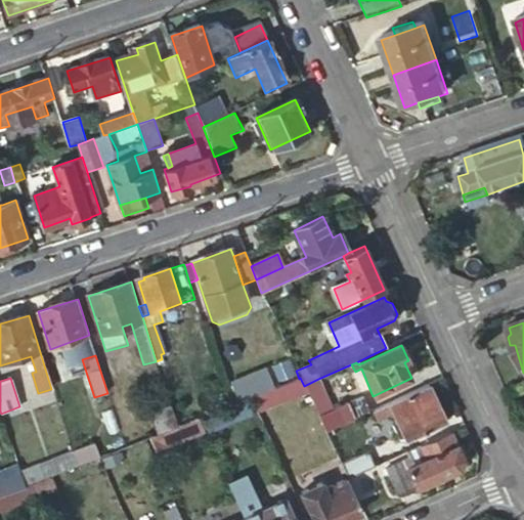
[(251,397),(257,412),(307,392),(304,386),(300,378),(299,379),(251,397)]
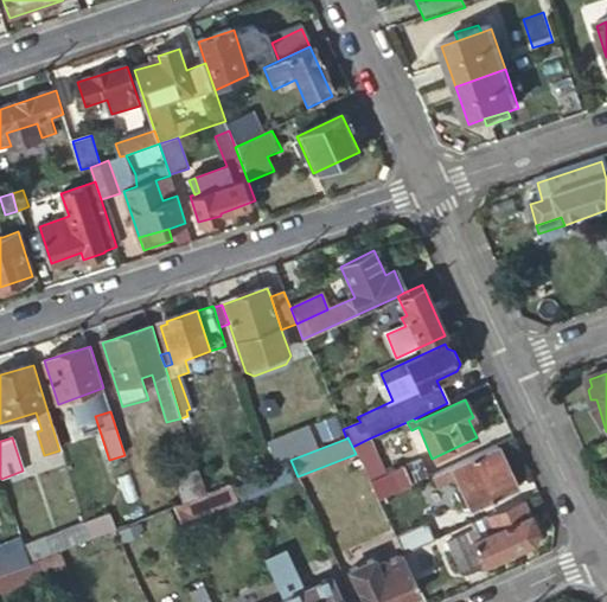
[(369,439),(352,447),(356,454),(377,500),(404,488),(411,485),(428,478),(421,460),(385,475),(369,439)]
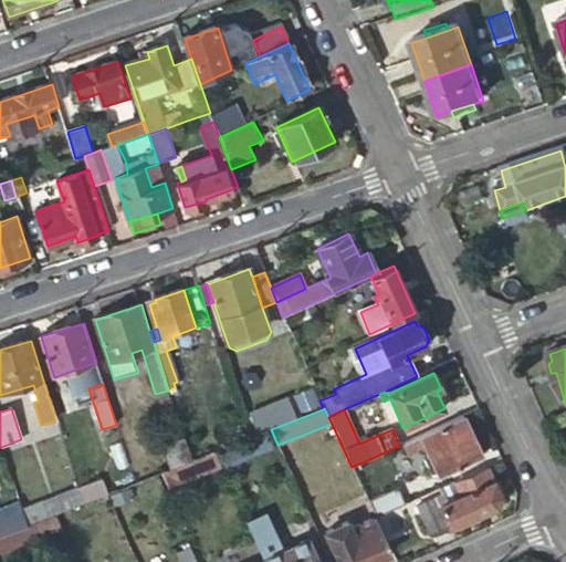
[(481,458),(462,416),(402,444),(407,453),(423,445),(439,478),(481,458)]
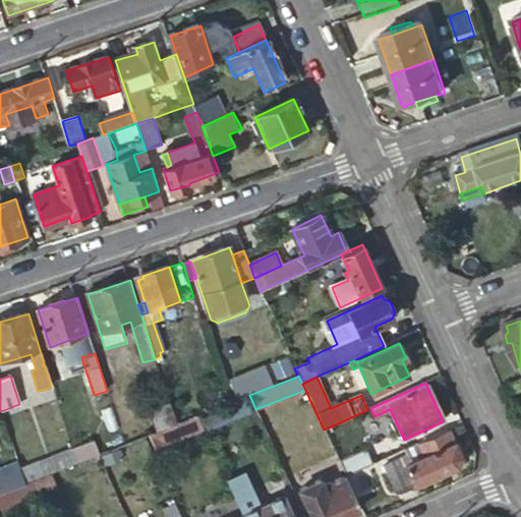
[(205,434),(249,415),(244,404),(200,422),(205,434)]
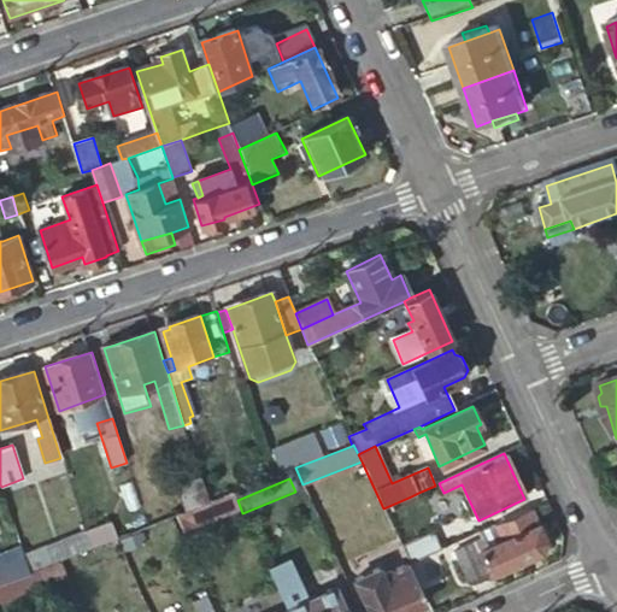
[(176,489),(184,512),(188,510),(200,505),(207,502),(201,481),(176,489)]
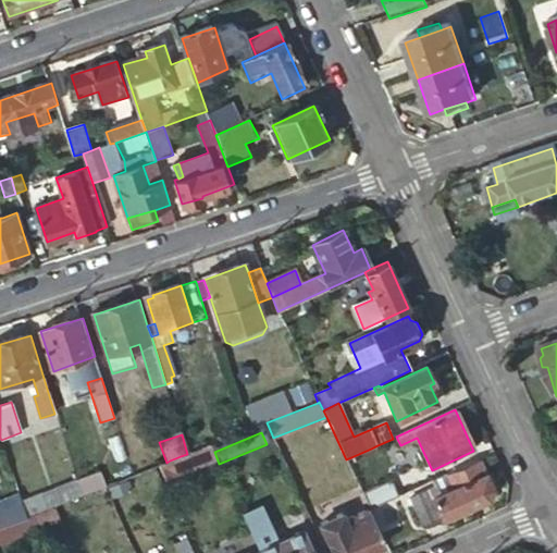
[(210,445),(187,454),(181,456),(186,470),(215,458),(210,445)]
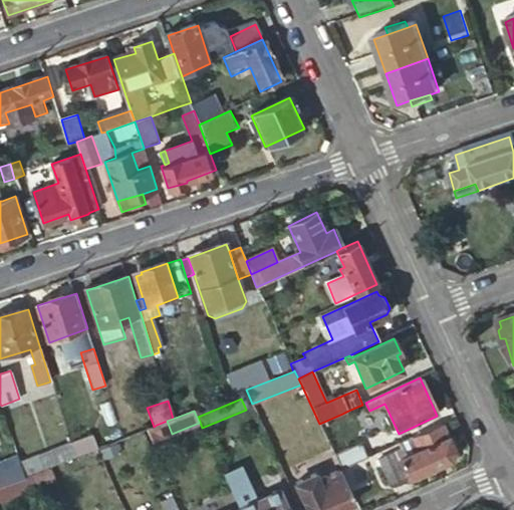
[(342,414),(319,424),(323,432),(345,422),(342,414)]
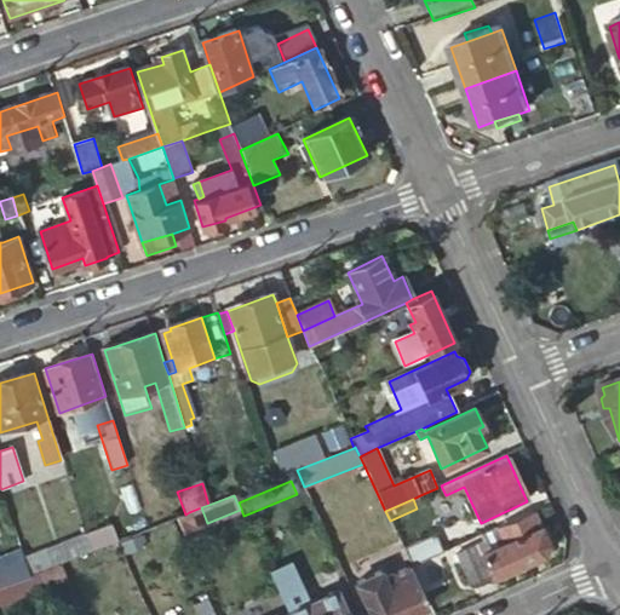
[(189,512),(196,528),(207,523),(201,507),(189,512)]
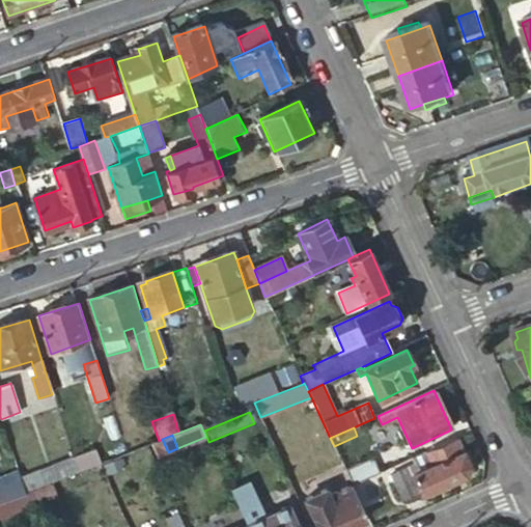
[(159,441),(152,443),(159,459),(169,453),(168,452),(162,439),(159,441)]
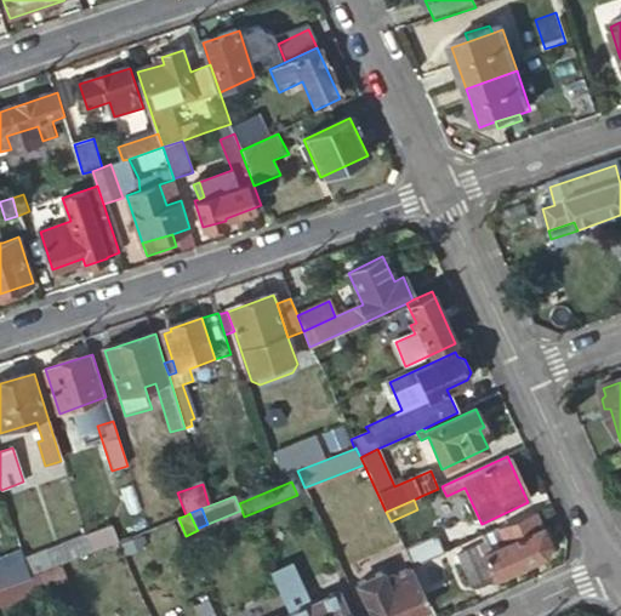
[(543,531),(535,514),(500,530),(506,546),(490,553),(488,546),(459,558),(473,589),(530,563),(534,569),(552,562),(556,545),(548,530),(543,531)]
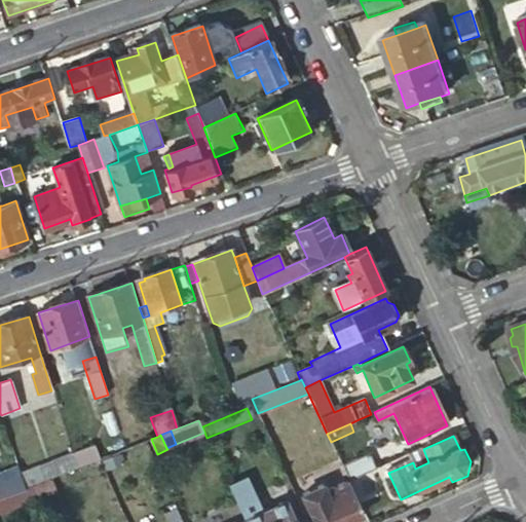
[(72,456),(76,469),(100,459),(95,448),(72,456)]
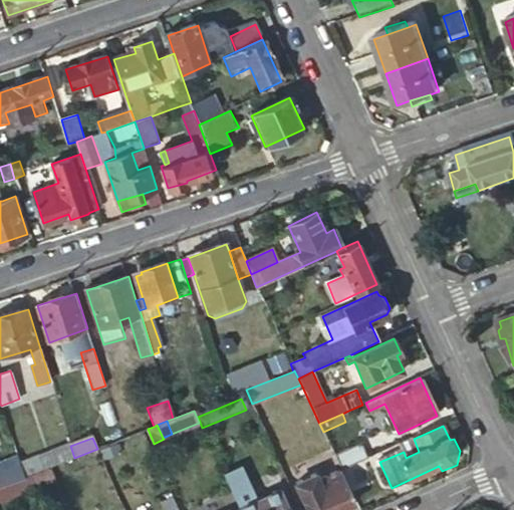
[(419,452),(414,439),(401,445),(404,452),(406,458),(419,452)]
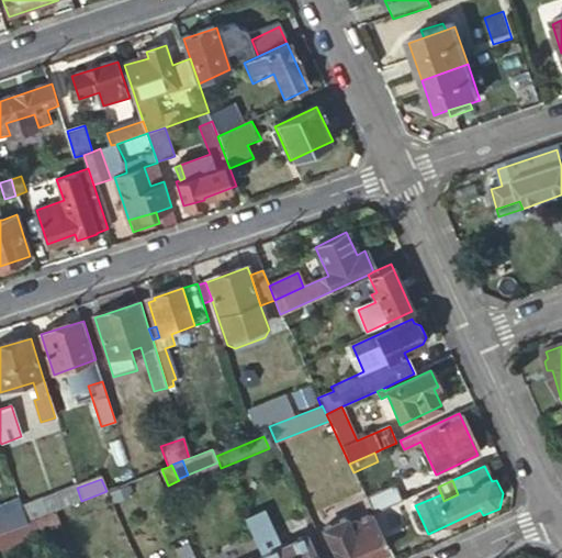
[(368,499),(375,514),(402,502),(393,486),(368,499)]
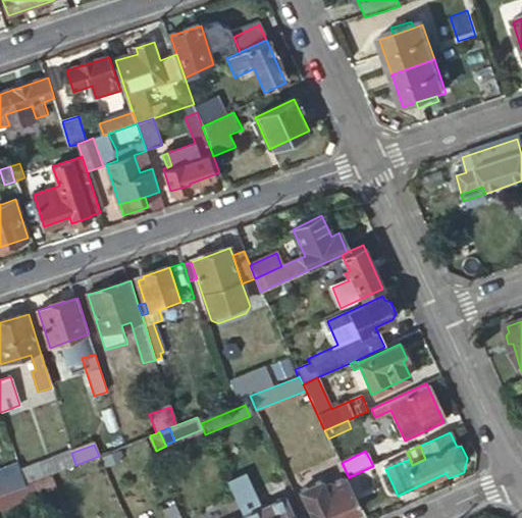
[(68,467),(75,465),(71,453),(37,465),(41,478),(50,475),(68,467)]
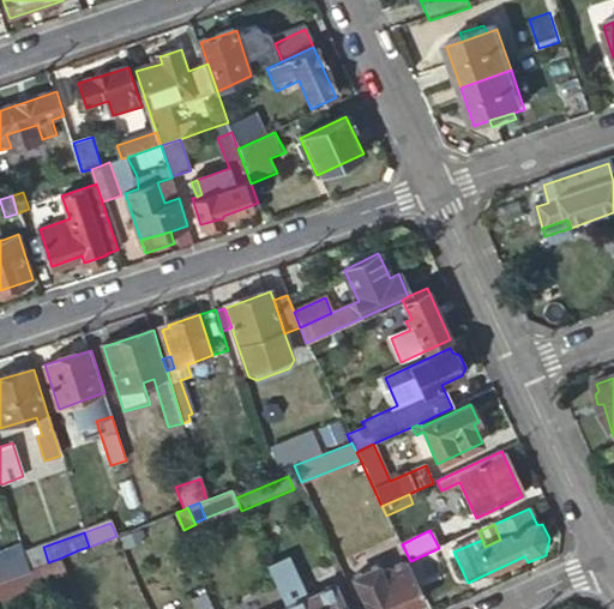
[(116,536),(89,547),(92,556),(110,550),(119,567),(128,562),(116,536)]
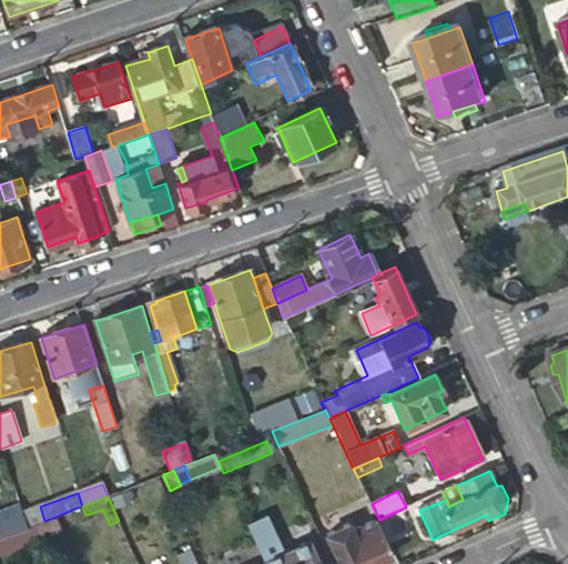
[(0,537),(3,537),(26,529),(21,513),(19,506),(0,513),(0,537)]
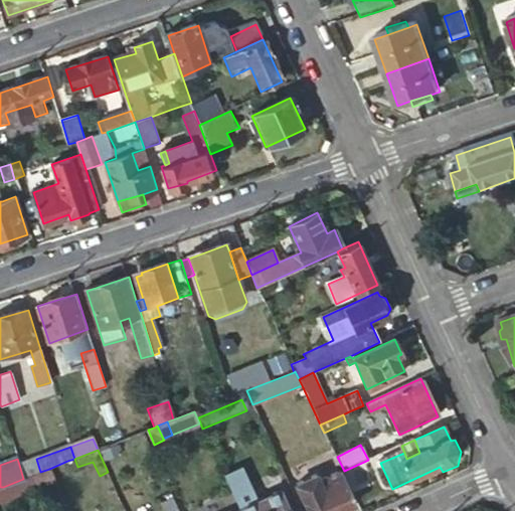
[(19,465),(23,479),(40,472),(36,459),(19,465)]
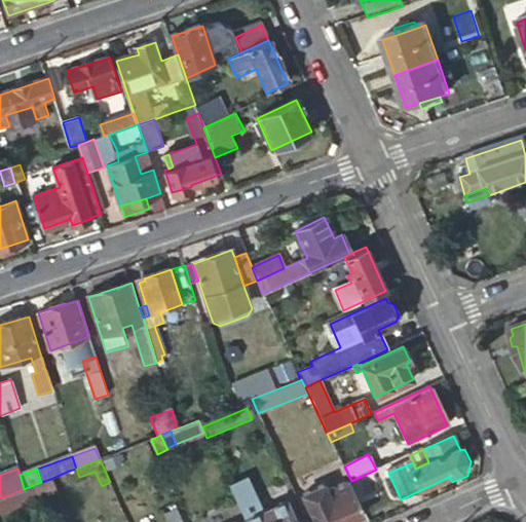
[(72,478),(69,471),(50,479),(55,490),(69,485),(67,481),(72,478)]
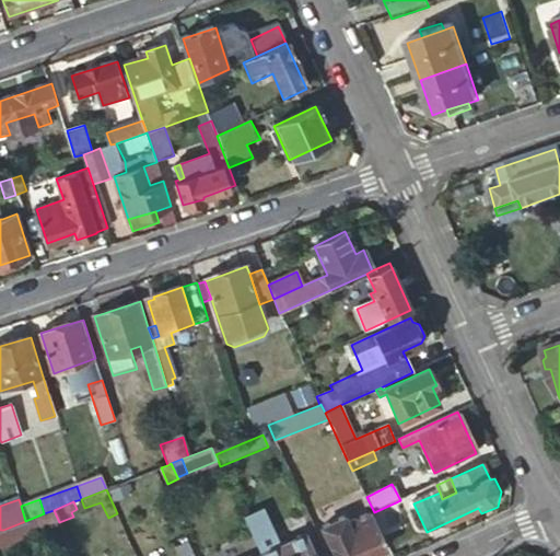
[(345,518),(323,528),(335,555),(370,555),(385,548),(370,516),(348,525),(345,518)]
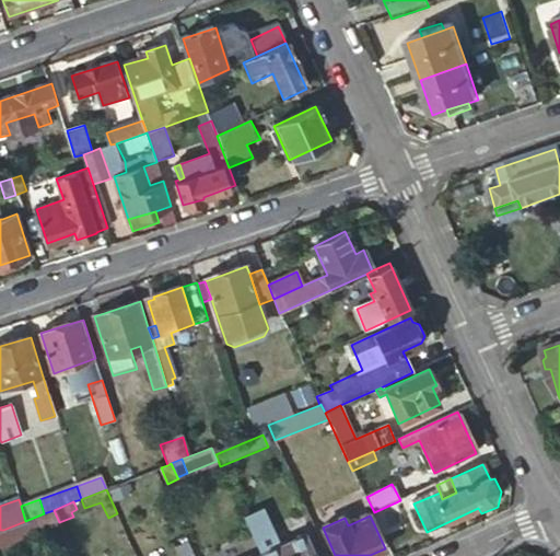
[(267,517),(248,525),(252,533),(270,524),(267,517)]
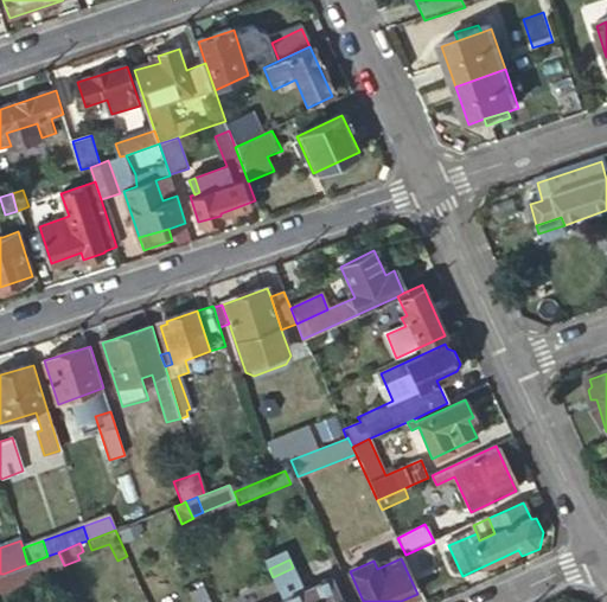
[(268,570),(282,601),(340,601),(331,580),(304,591),(293,568),(273,577),(269,569),(268,570)]
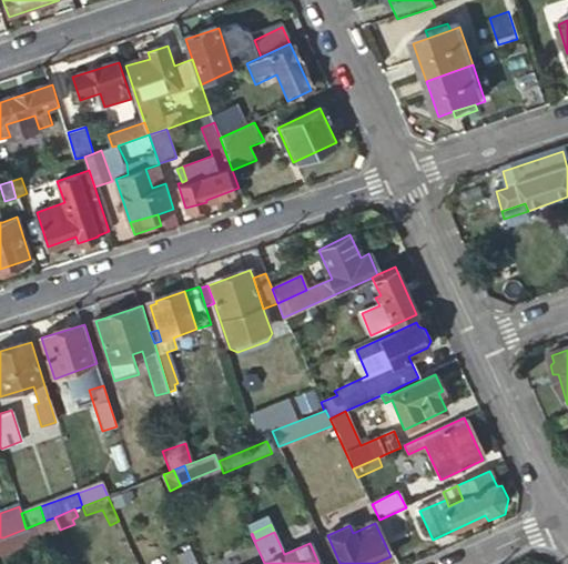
[(0,537),(0,556),(10,552),(3,537),(0,537)]
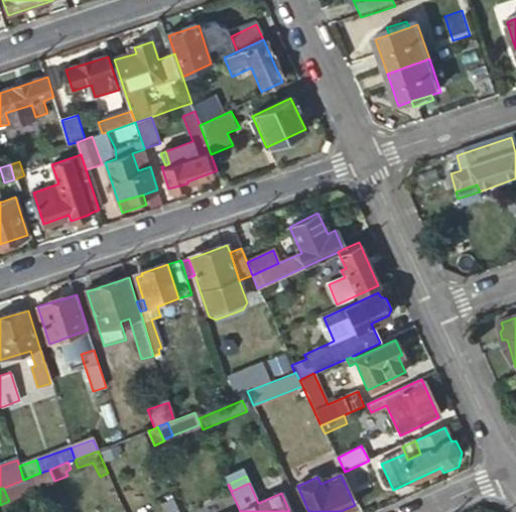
[(180,511),(175,500),(162,505),(165,511),(180,511)]
